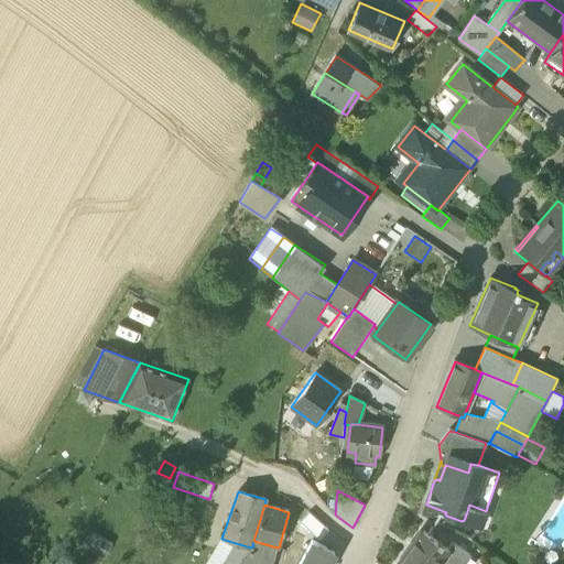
[(481,524),(486,511),(469,505),(465,518),(481,524)]
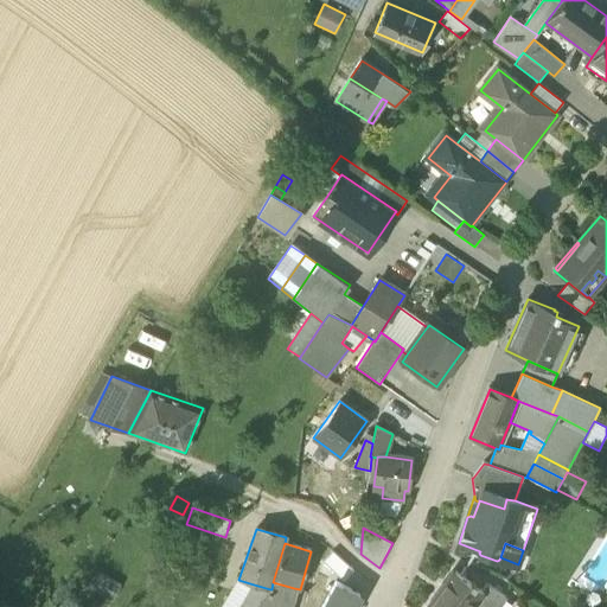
[(344,582),(353,572),(333,553),(324,563),(344,582)]
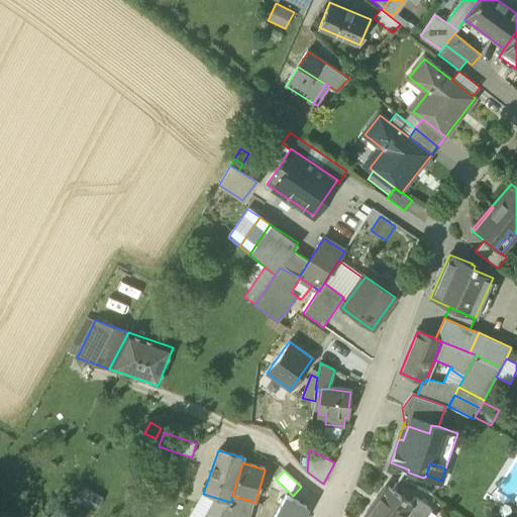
[(140,488),(148,491),(151,482),(144,479),(140,488)]
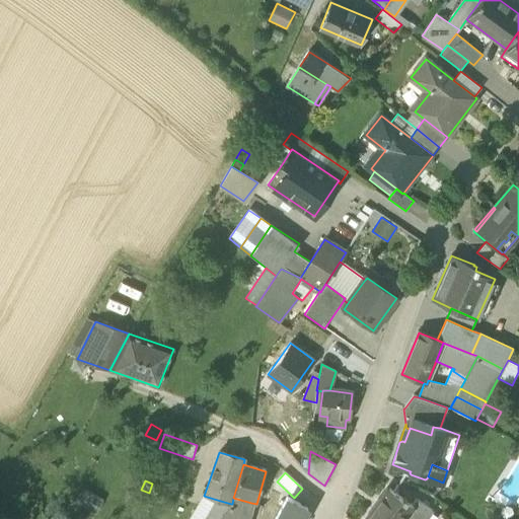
[(103,500),(83,489),(75,504),(95,515),(103,500)]
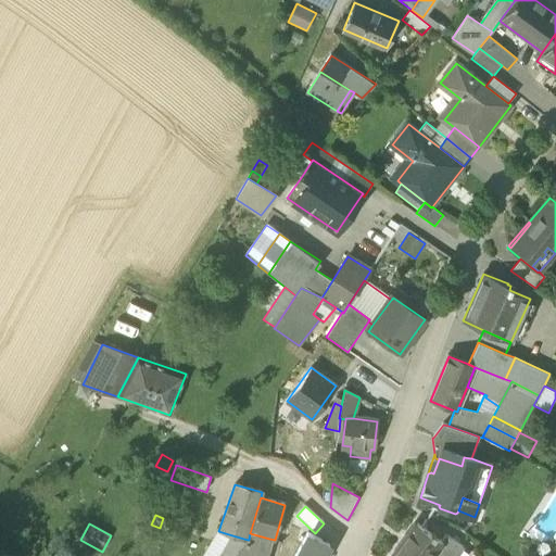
[(433,555),(443,543),(442,542),(433,536),(436,534),(432,532),(431,534),(416,523),(391,555),(433,555)]
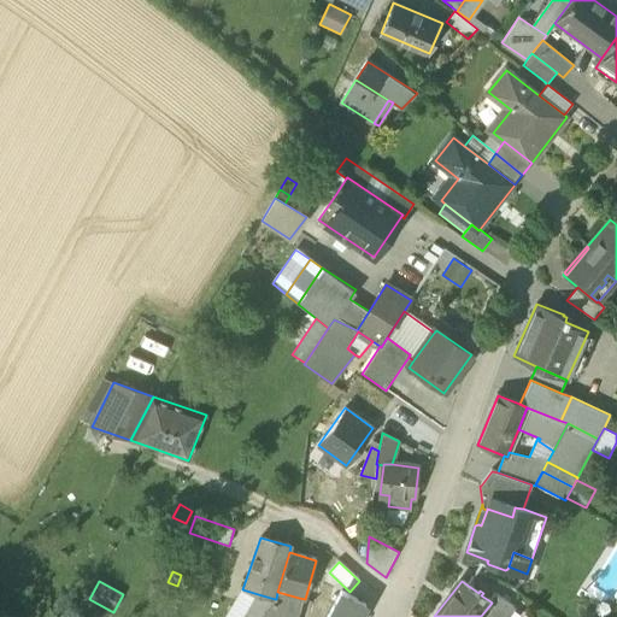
[(224,616),(244,616),(248,612),(258,594),(242,589),(224,616)]
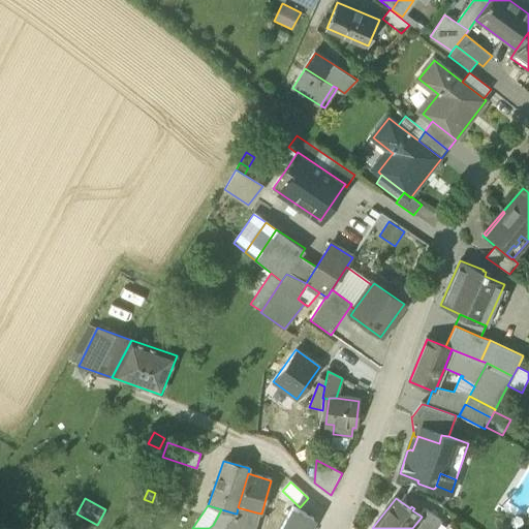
[(236,514),(226,528),(251,528),(256,512),(238,507),(237,514),(236,514)]
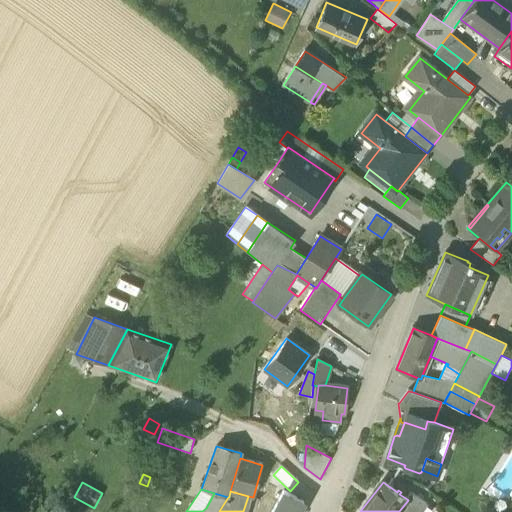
[(283,492),(272,511),(298,511),(304,502),(283,492)]
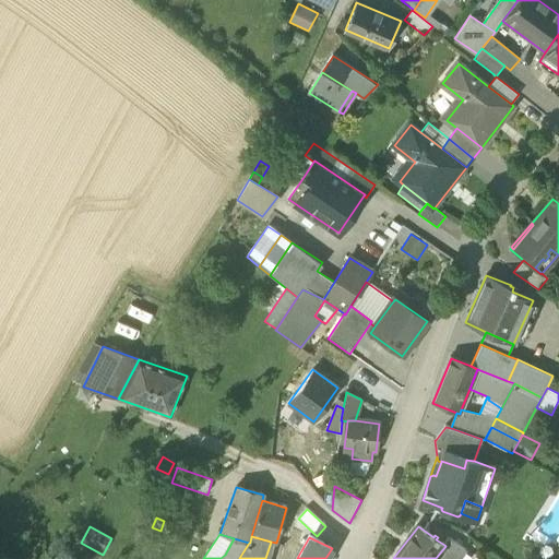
[(232,558),(239,558),(249,543),(234,538),(225,555),(232,558)]
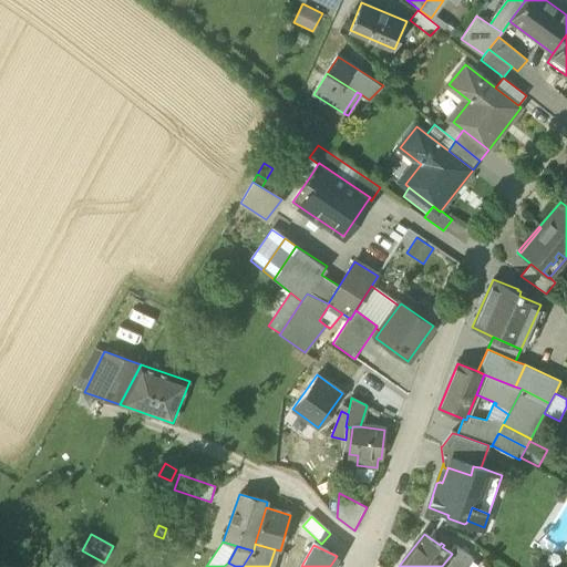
[(455,546),(451,553),(452,554),(442,566),(467,566),(474,559),(455,546)]
